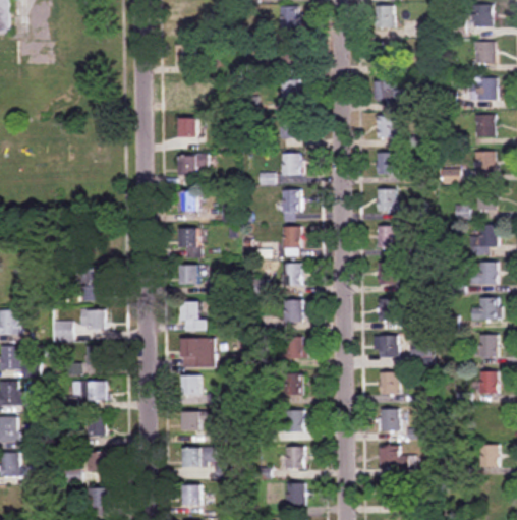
[(0,34),(9,34),(8,0),(0,0),(0,34)]
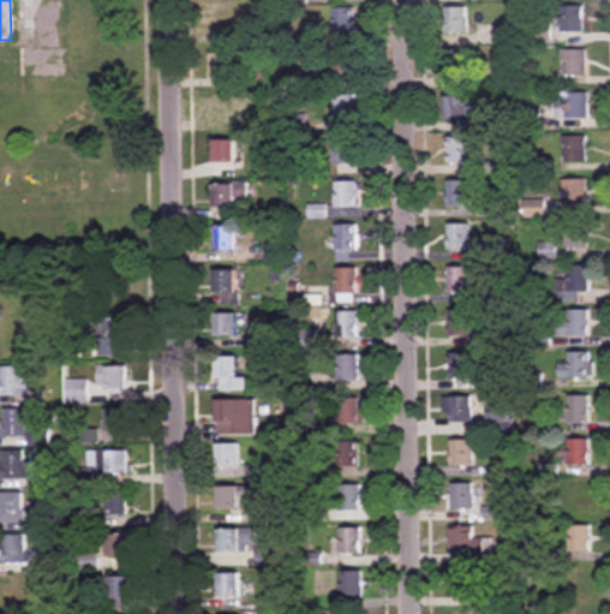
[(581,5),(557,5),(557,31),(581,31),(581,5)]
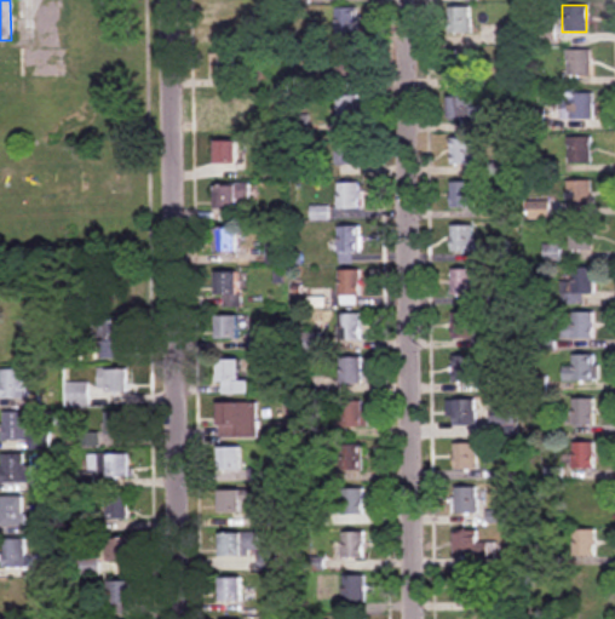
[(331,46),(351,46),(351,7),(331,7),(331,46)]
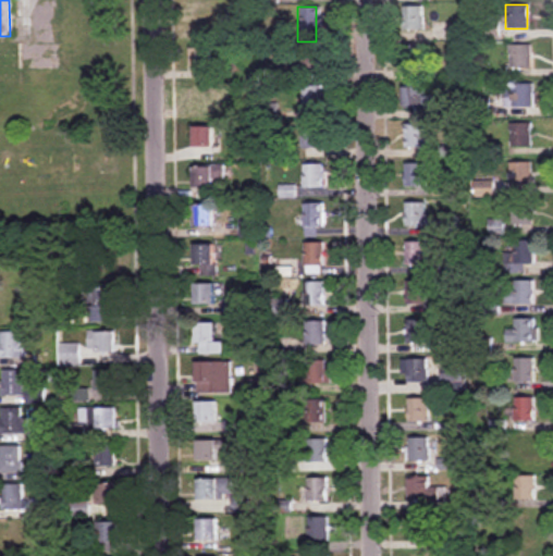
[(400,32),(420,32),(420,7),(400,7),(400,32)]
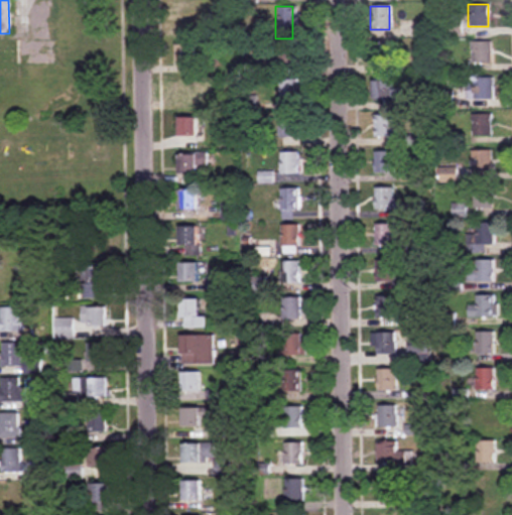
[(469,62),(490,62),(490,41),(469,41),(469,62)]
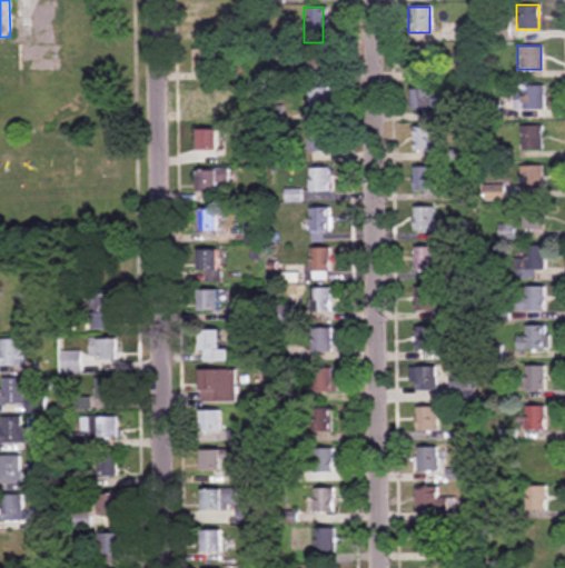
[(429,47),(408,47),(408,72),(429,72),(429,47)]
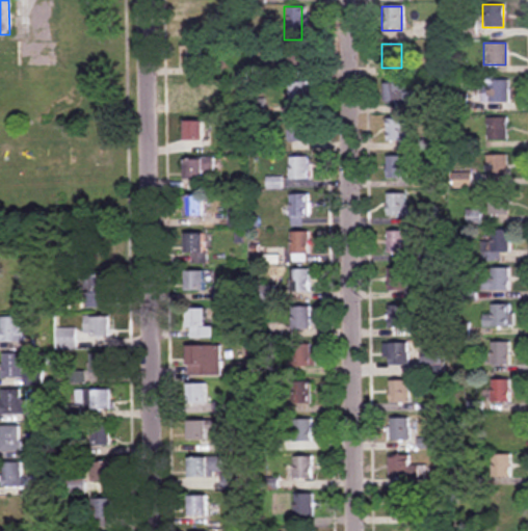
[(304,45),(284,45),(284,67),(304,67),(304,45)]
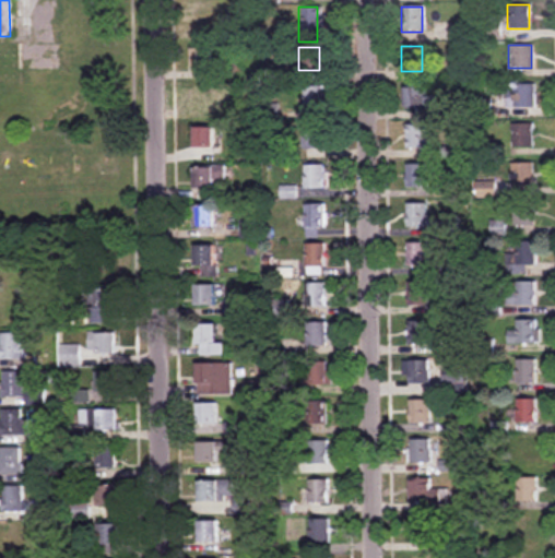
[(532,84),(502,84),(502,107),(532,107),(532,84)]
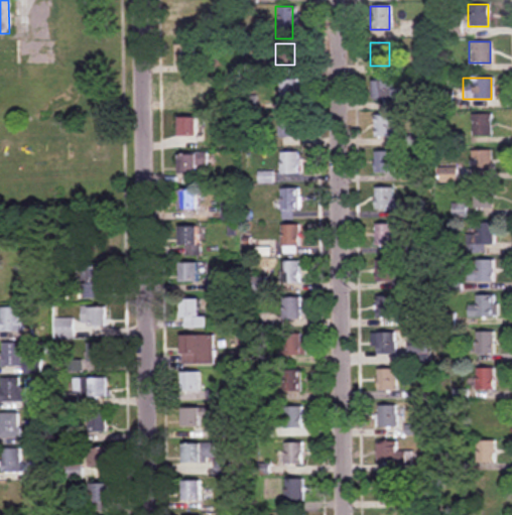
[(370,79),(370,102),(390,102),(390,79),(370,79)]
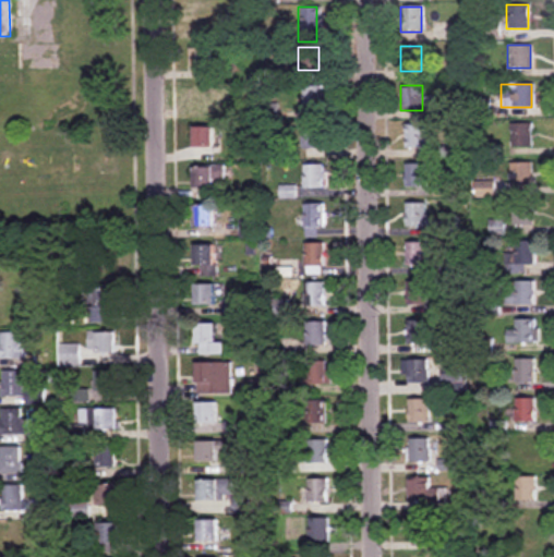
[(318,110),(318,86),(298,86),(298,110),(318,110)]
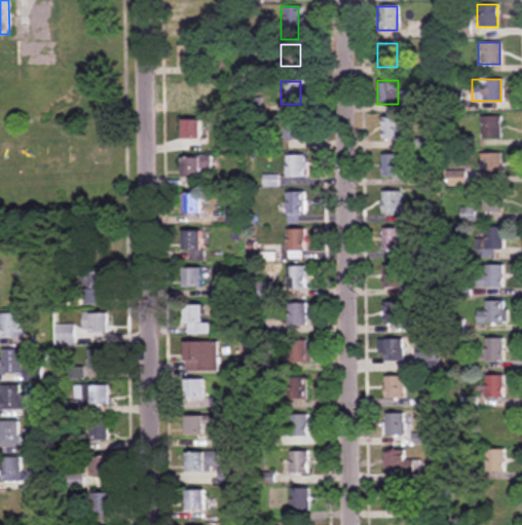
[(498,117),(478,117),(478,138),(498,138),(498,117)]
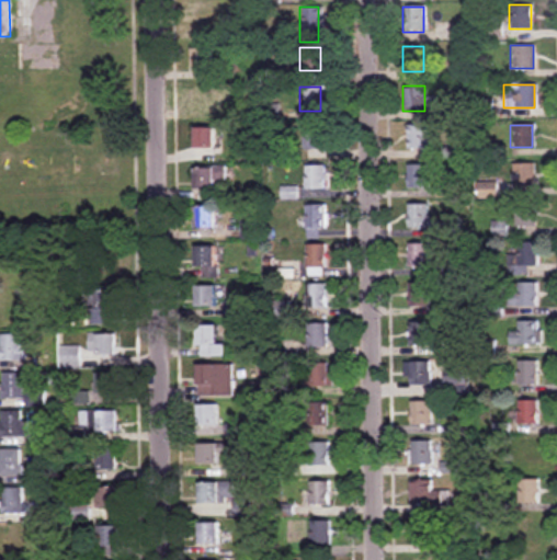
[(321,126),(303,126),(303,151),(321,151),(321,126)]
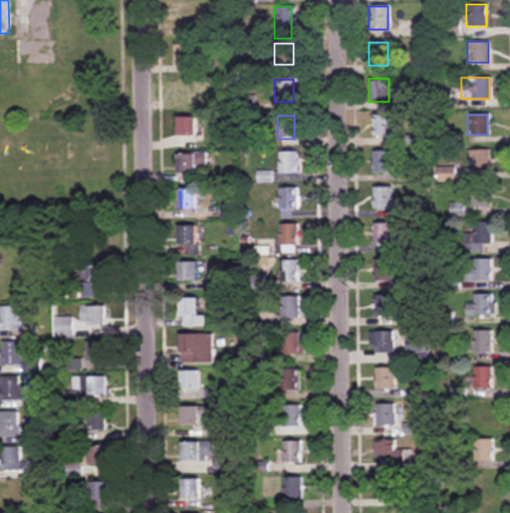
[(369,137),(389,137),(389,115),(369,115),(369,137)]
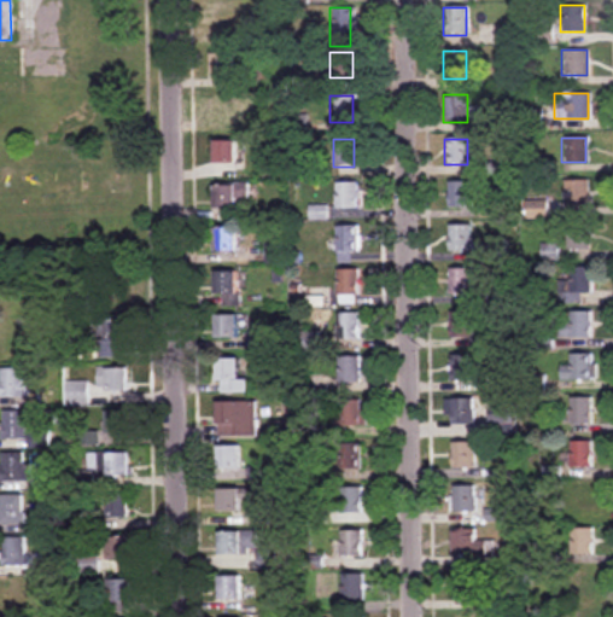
[(211,140),(211,162),(233,162),(233,140),(211,140)]
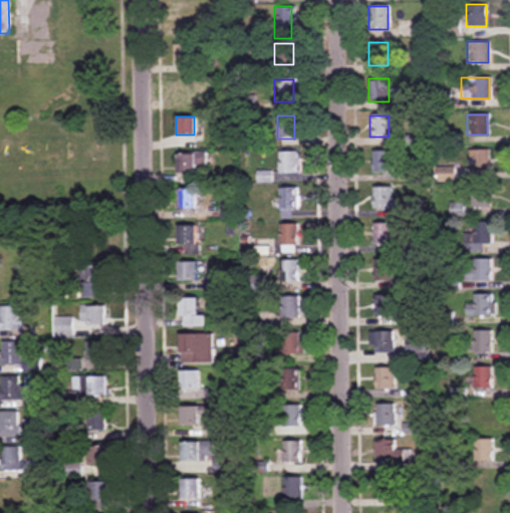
[(487,171),(487,149),(467,149),(467,171),(487,171)]
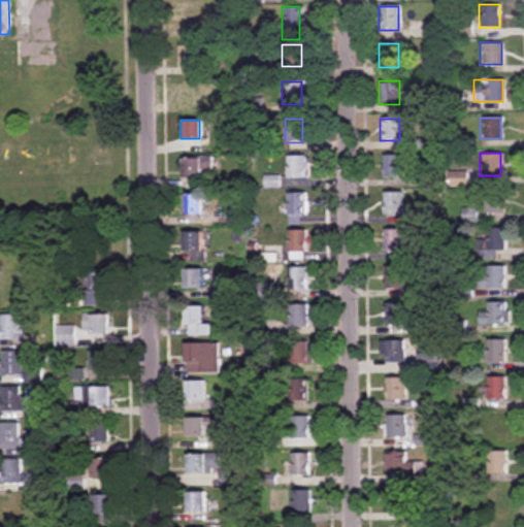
[(400,155),(381,155),(381,177),(400,177),(400,155)]
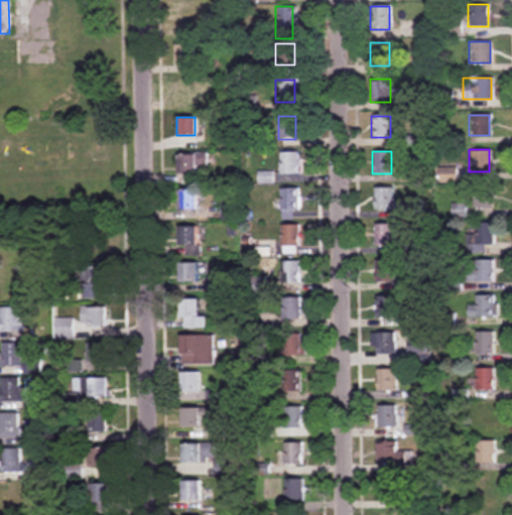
[(278,152),(278,174),(296,174),(296,152),(278,152)]
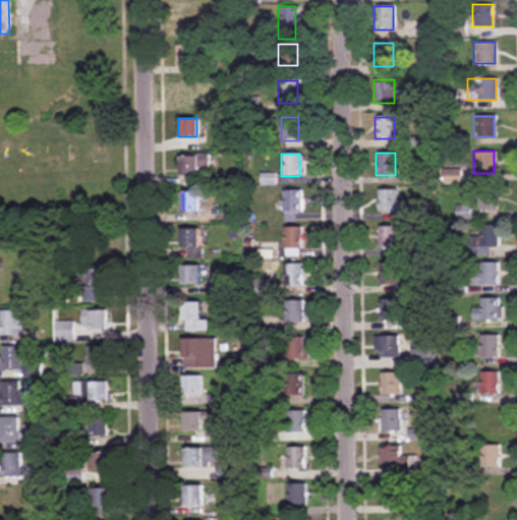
[(206,175),(206,155),(177,155),(177,175),(206,175)]
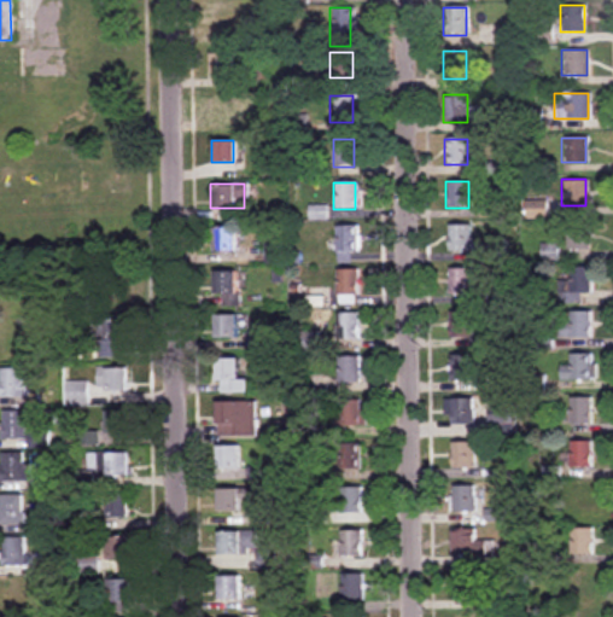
[(588,223),(564,223),(564,250),(588,250),(588,223)]
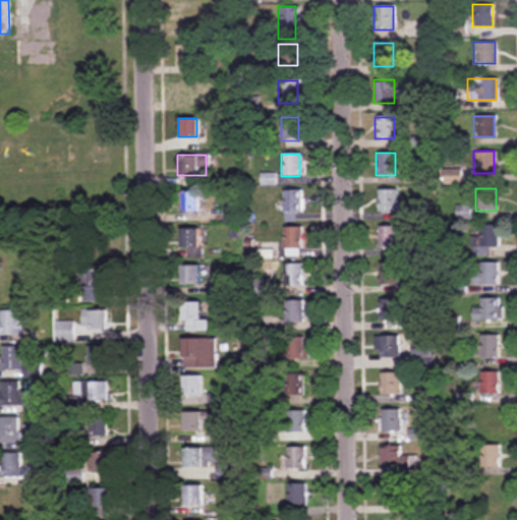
[(377,189),(377,213),(397,213),(397,189),(377,189)]
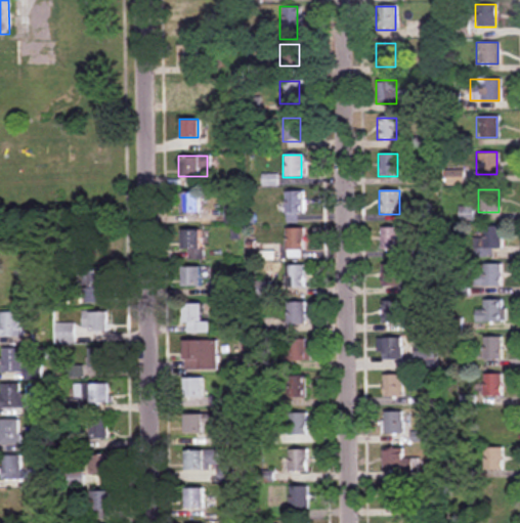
[(283,191),(283,214),(303,214),(303,191),(283,191)]
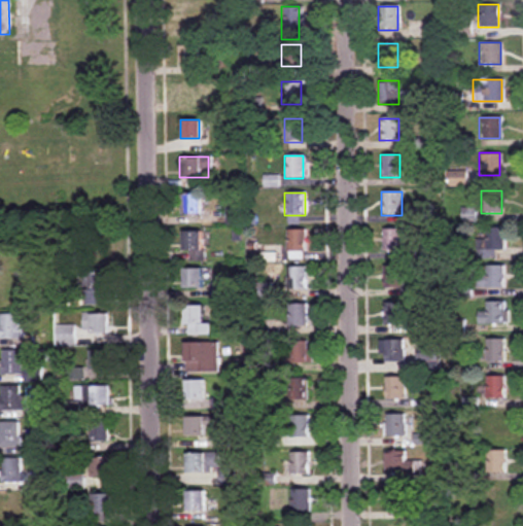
[(199,214),(199,195),(179,195),(179,214),(199,214)]
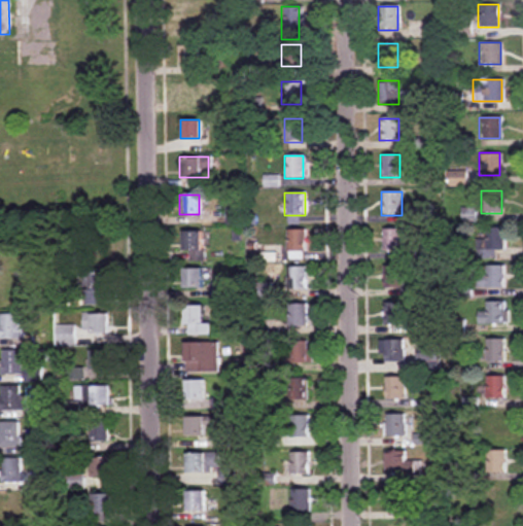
[(237,223),(237,203),(224,203),(224,223),(237,223)]
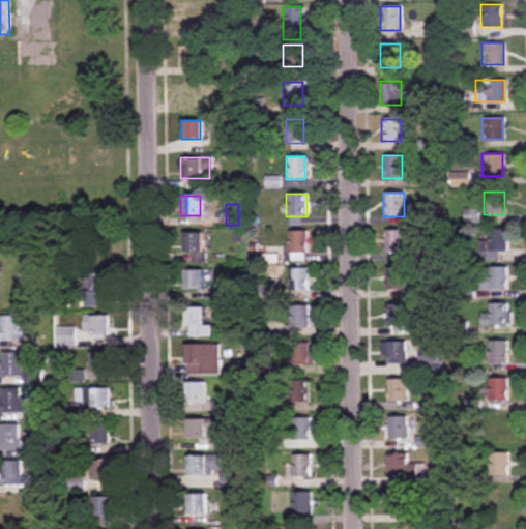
[(494,251),(505,251),(505,228),(485,228),(485,258),(494,258),(494,251)]
